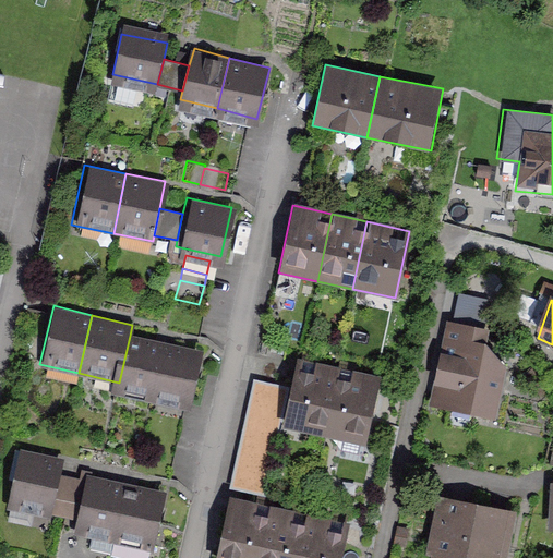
[(509,334),(443,322),(429,405),(495,416),(509,334)]
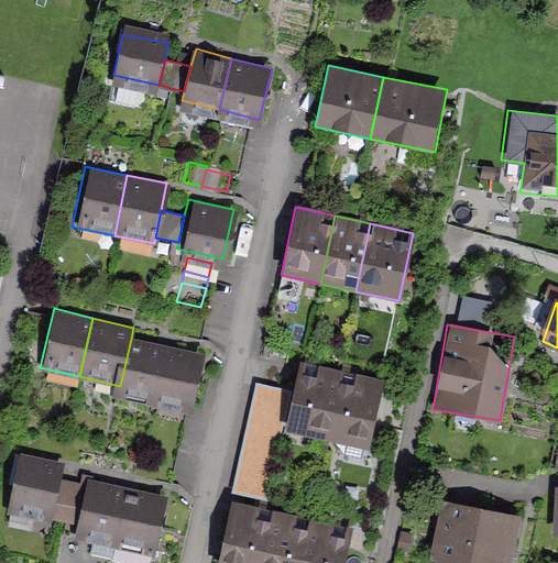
[(118,395),(157,404),(170,346),(131,339),(120,386),(118,395)]
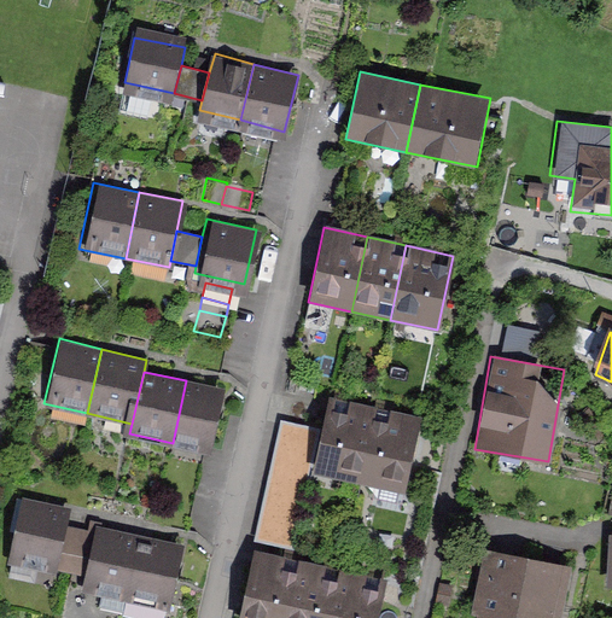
[(211,452),(227,390),(186,380),(173,443),(211,452)]
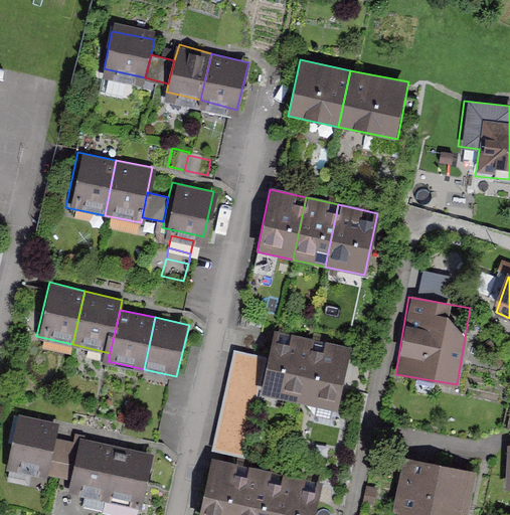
[(306,401),(319,343),(275,334),(262,391),(306,401)]
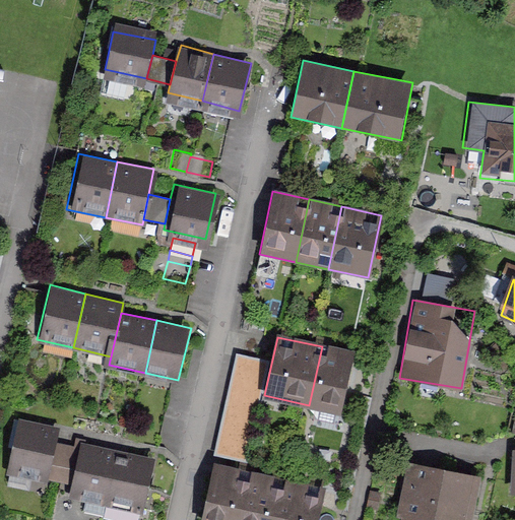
[(342,412),(355,353),(322,346),(309,405),(342,412)]
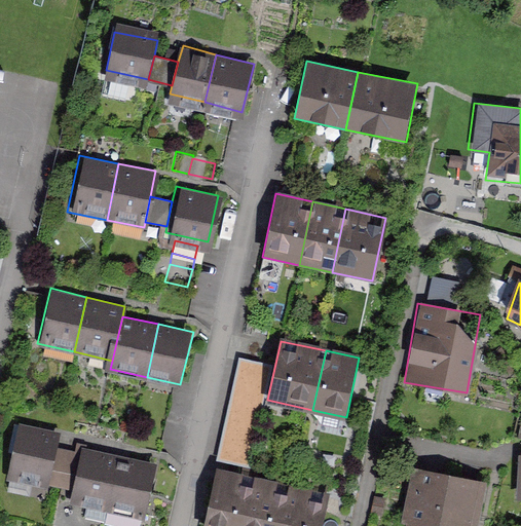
[(233,359),(231,370),(265,377),(267,366),(233,359)]
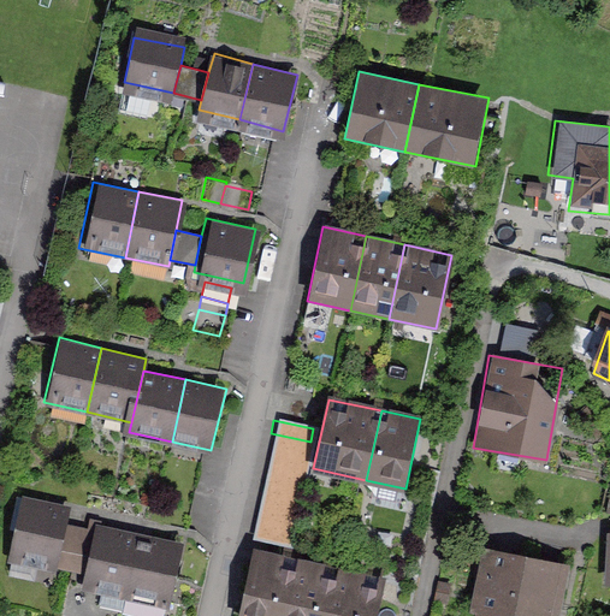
[(311,442),(271,433),(268,449),(307,457),(311,442)]
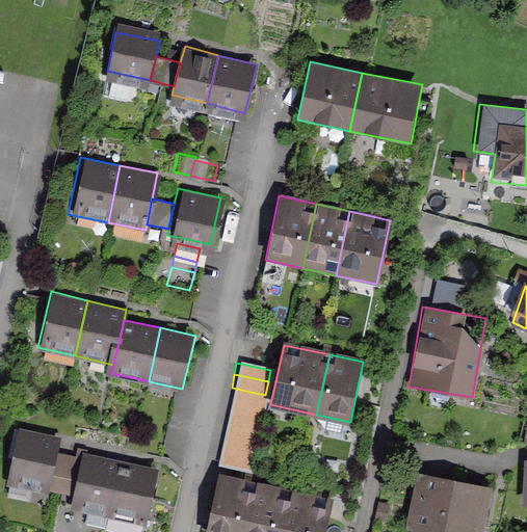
[(141,386),(137,399),(167,406),(170,392),(141,386)]
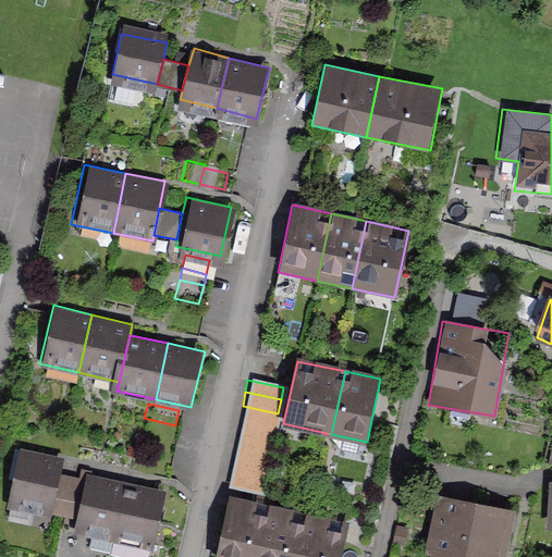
[(278,413),(243,406),(240,419),(276,425),(278,413)]
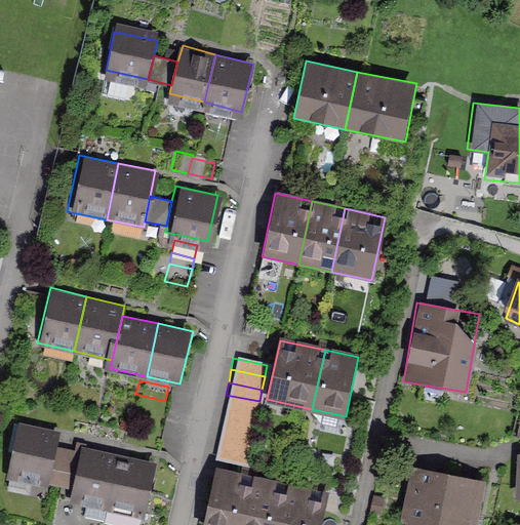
[(260,401),(226,395),(224,408),(256,415),(260,401)]
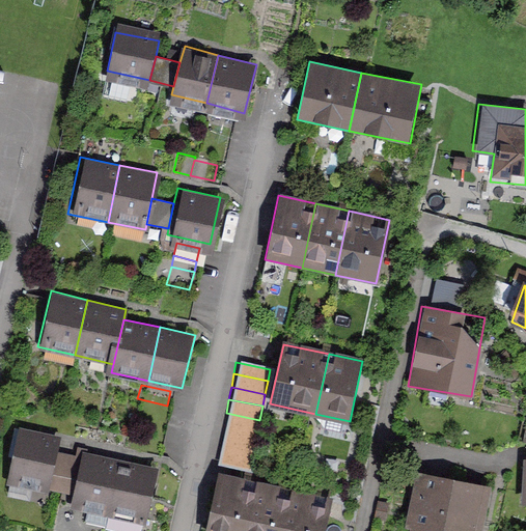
[(259,420),(226,413),(223,425),(257,431),(259,420)]
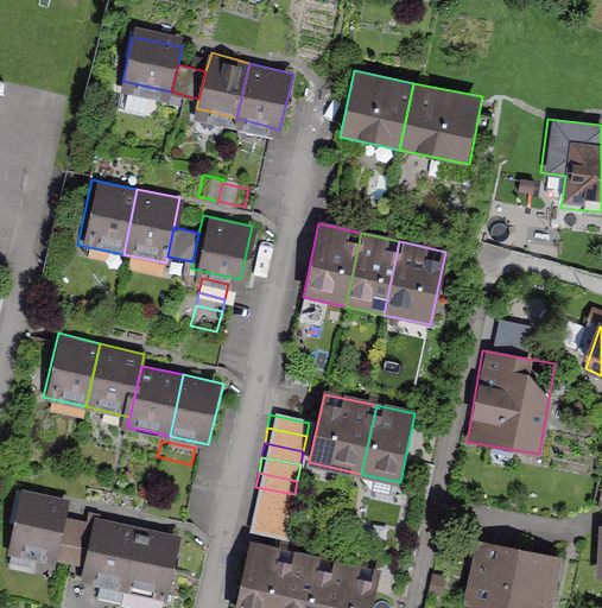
[(295,494),(255,487),(253,501),(291,508),(295,494)]
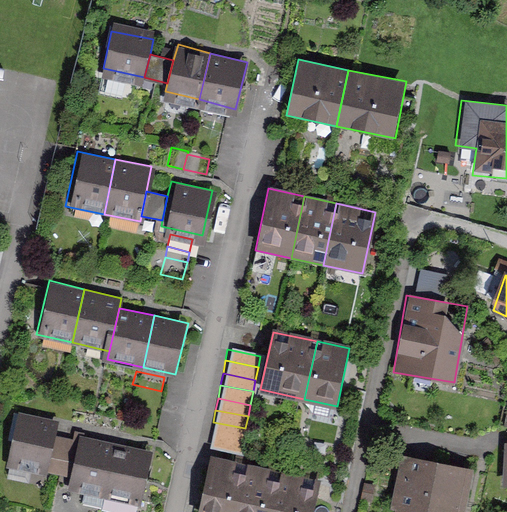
[(61,423),(18,413),(7,458),(50,468),(61,423)]
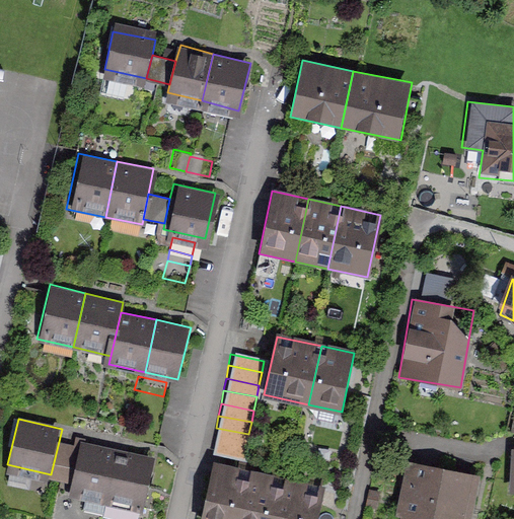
[(248,434),(216,428),(213,441),(246,447),(248,434)]
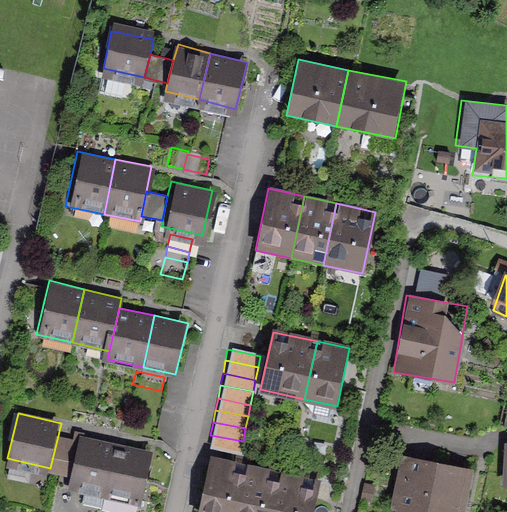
[(111,488),(122,444),(83,434),(72,479),(111,488)]
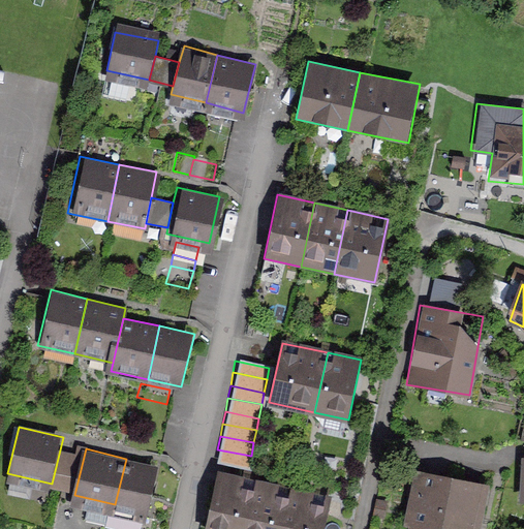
[(251,456),(217,449),(215,462),(248,469),(251,456)]
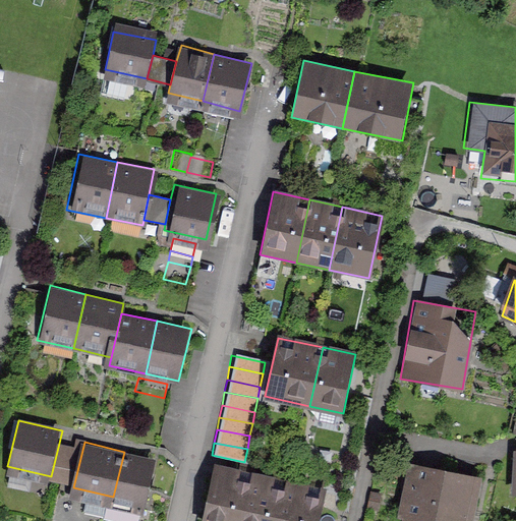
[(147,506),(158,461),(124,452),(113,497),(147,506)]
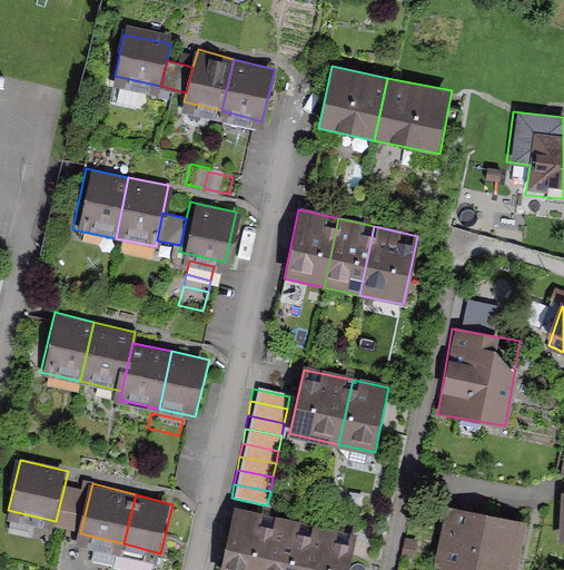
[(260,569),(275,516),(234,505),(218,569),(260,569)]
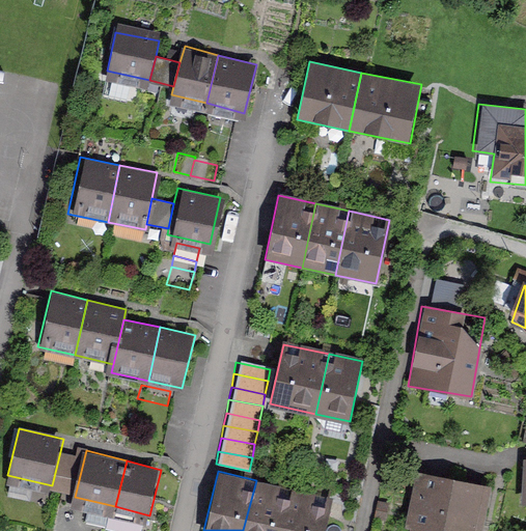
[(423,530),(475,530),(485,486),(415,474),(405,528),(423,530)]
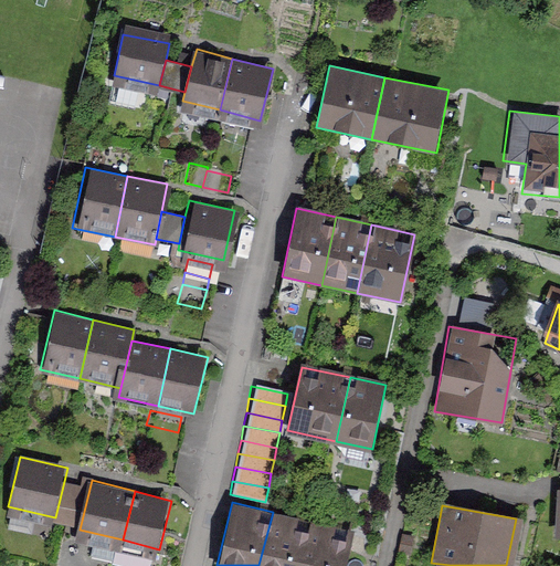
[(298,565),(309,521),(273,512),(259,565),(298,565)]
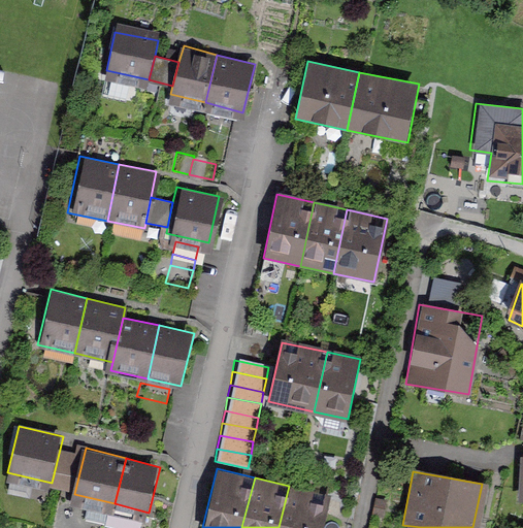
[(324,527),(332,495),(289,486),(279,527),(324,527)]
